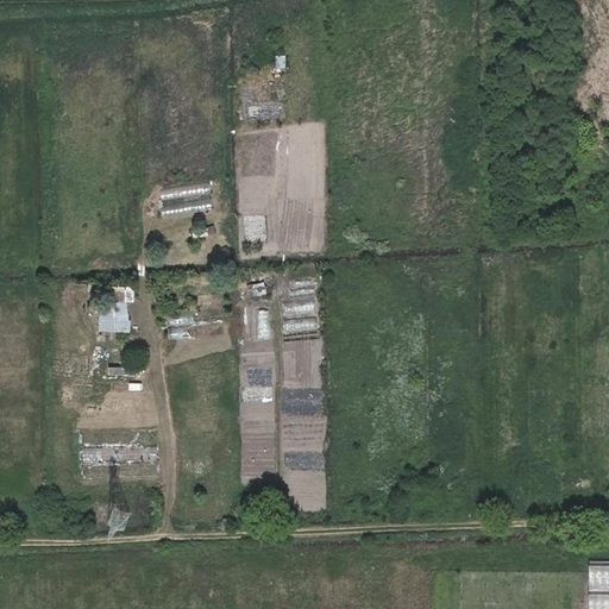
[(286,68),(286,55),(276,55),(276,68),(286,68)]
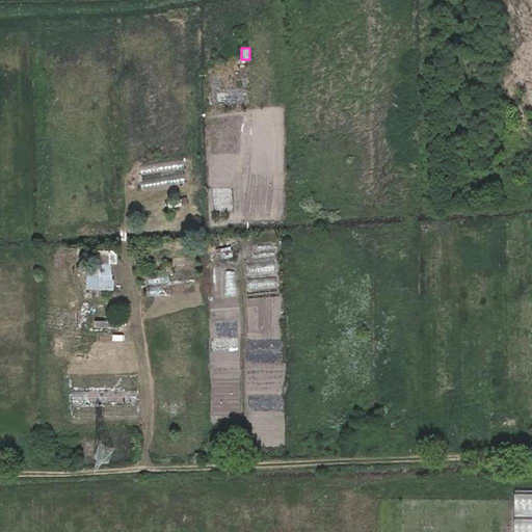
[(141,190),(186,183),(184,174),(140,181),(141,190)]
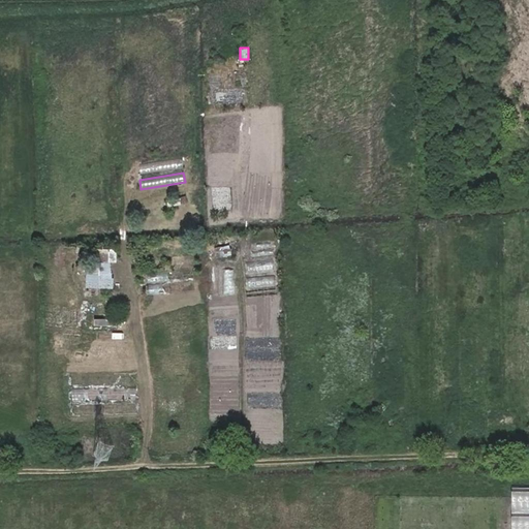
[(218,258),(231,254),(228,244),(215,248),(218,258)]
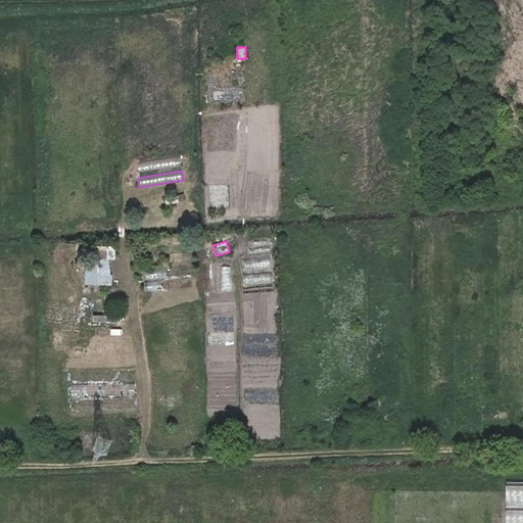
[(243,251),(274,252),(275,241),(243,241),(243,251)]
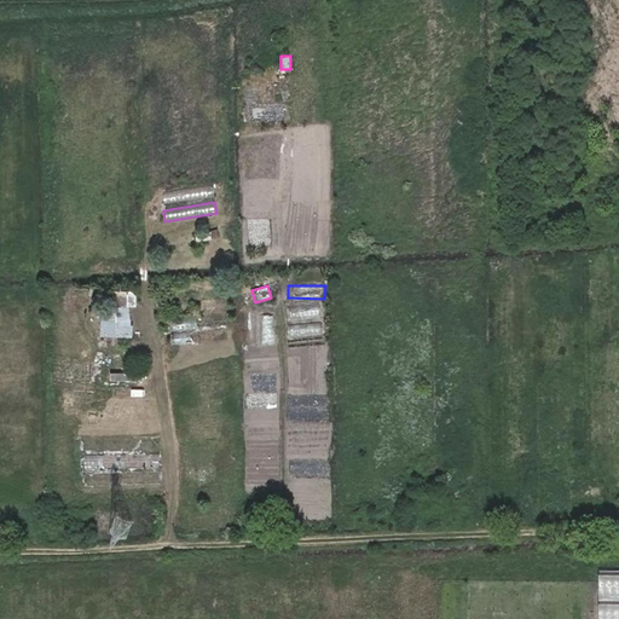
[(137,290),(114,290),(114,306),(137,306),(137,290)]
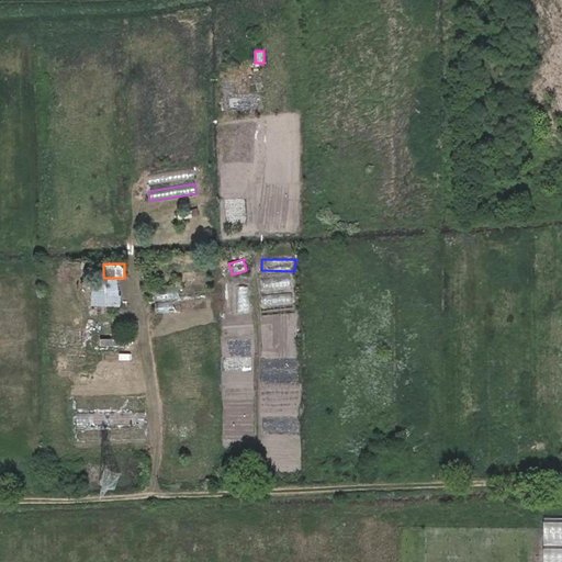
[(281,300),(281,274),(261,274),(261,300),(281,300)]
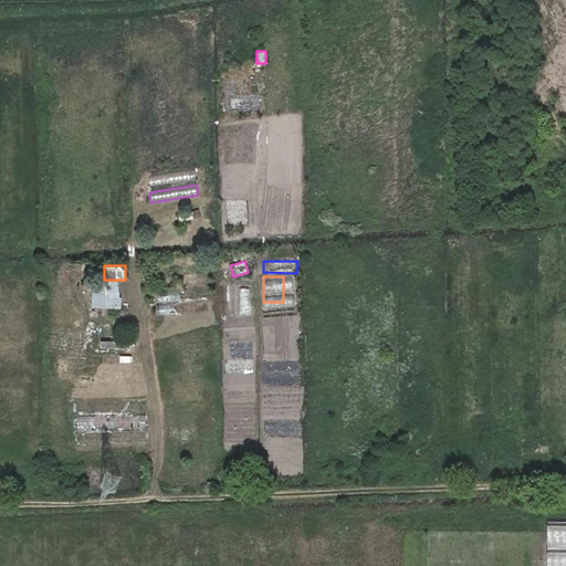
[(93,280),(92,307),(119,307),(119,281),(93,280)]
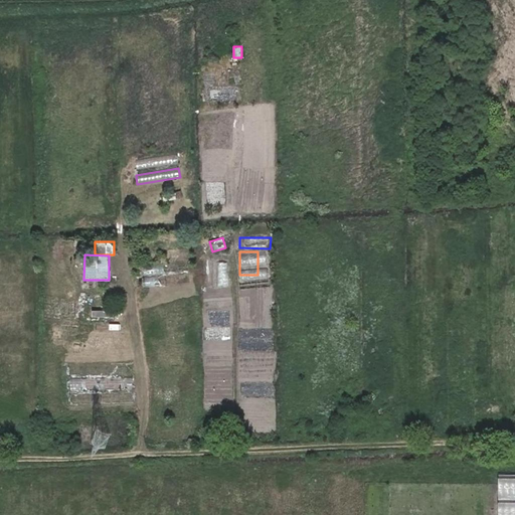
[(206,258),(205,309),(227,309),(229,262),(217,262),(217,258),(206,258)]
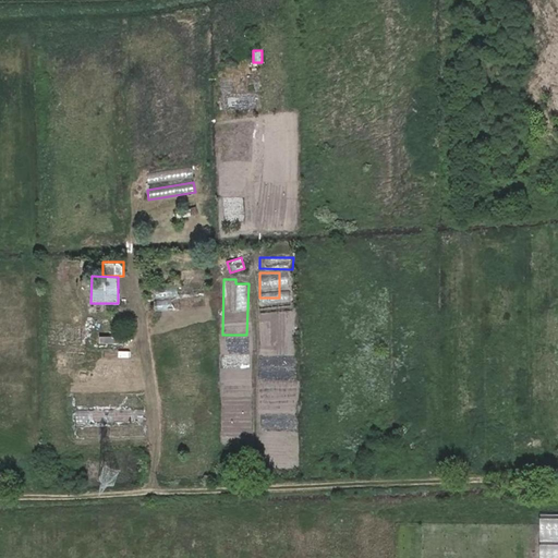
[(180,308),(178,298),(205,294),(204,282),(154,289),(157,312),(180,308)]
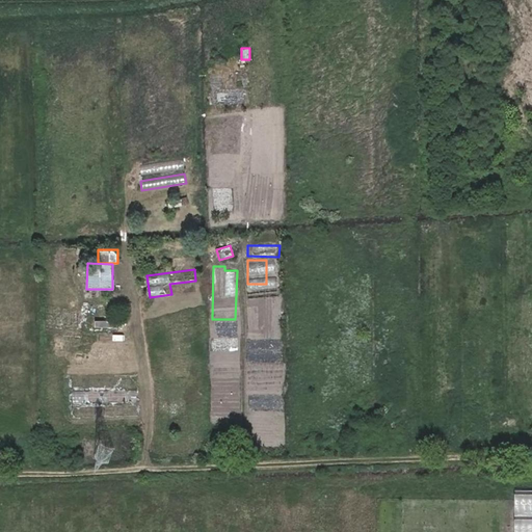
[(265,285),(256,287),(258,296),(267,294),(265,285)]
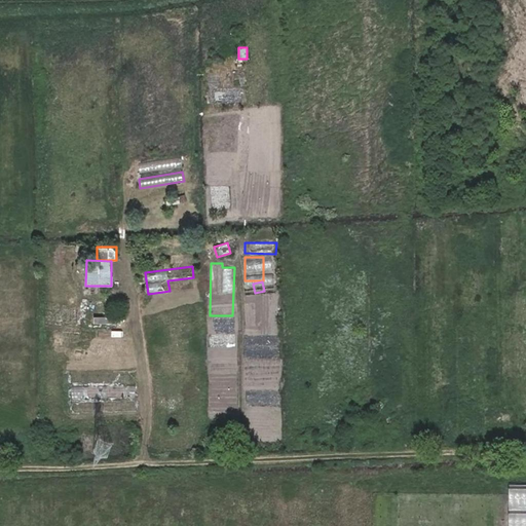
[(100,386),(69,386),(69,397),(134,398),(135,387),(100,386)]
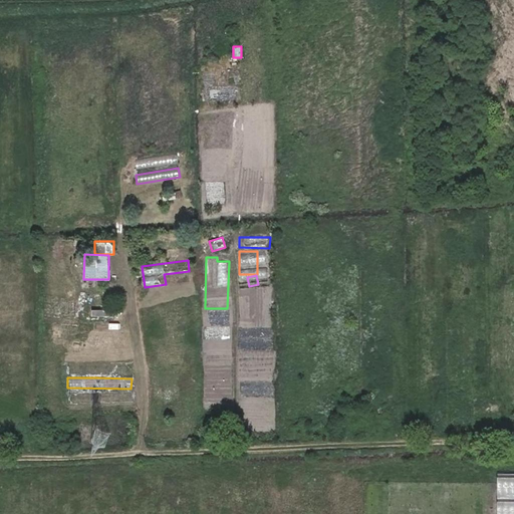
[(513,513),(513,475),(498,475),(496,513),(513,513)]
